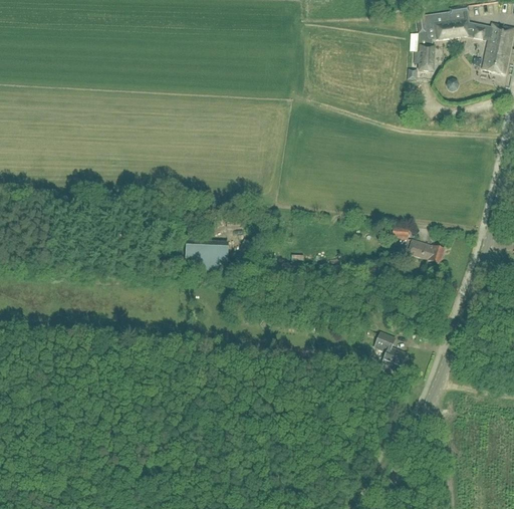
[(505,71),(513,25),(492,20),(491,23),(469,19),(467,9),(468,9),(468,3),(449,5),(450,8),(424,12),(423,8),(416,9),(418,30),(426,29),(426,35),(429,37),(435,36),(435,37),(467,33),(466,27),(474,28),(473,34),(483,36),(483,34),(489,35),(482,66),(505,71)]
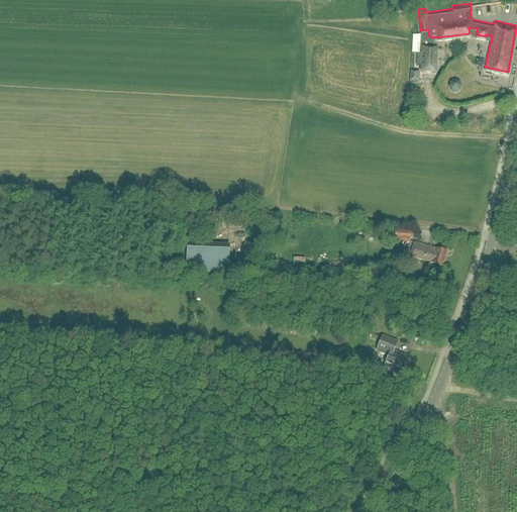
[(435,69),(436,43),(422,42),(422,49),(417,48),(416,61),(421,61),(421,68),(435,69)]
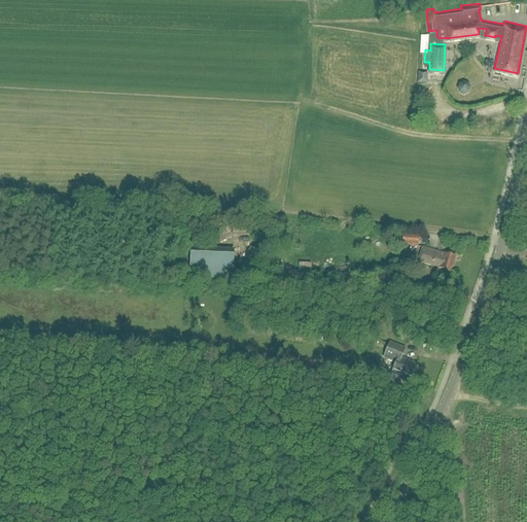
[(427,68),(418,68),(418,78),(426,79),(427,68)]
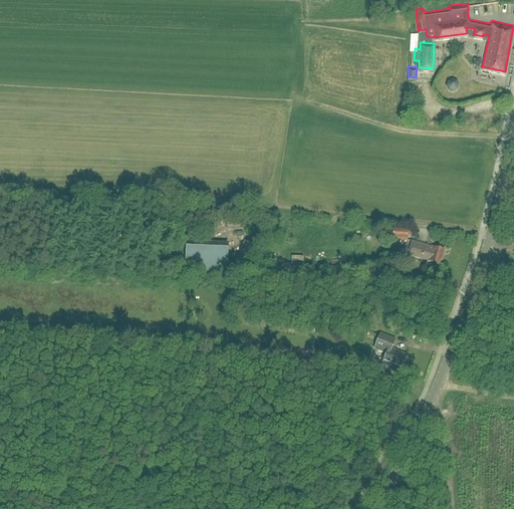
[(449,83),(455,87),(459,82),(453,78),(449,83)]
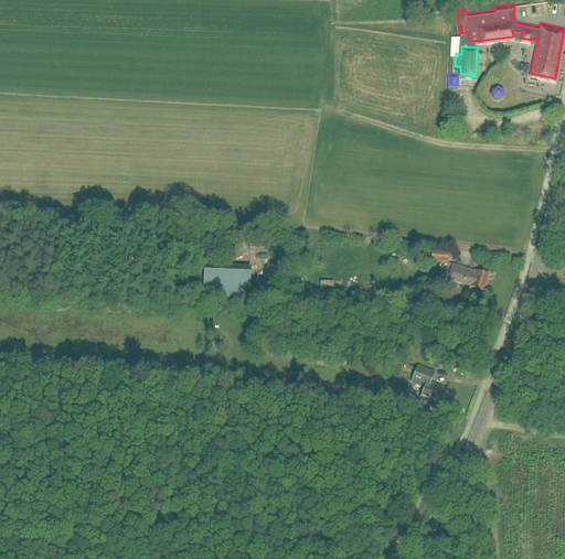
[(249,236),(248,242),(248,247),(265,248),(265,237),(249,236)]
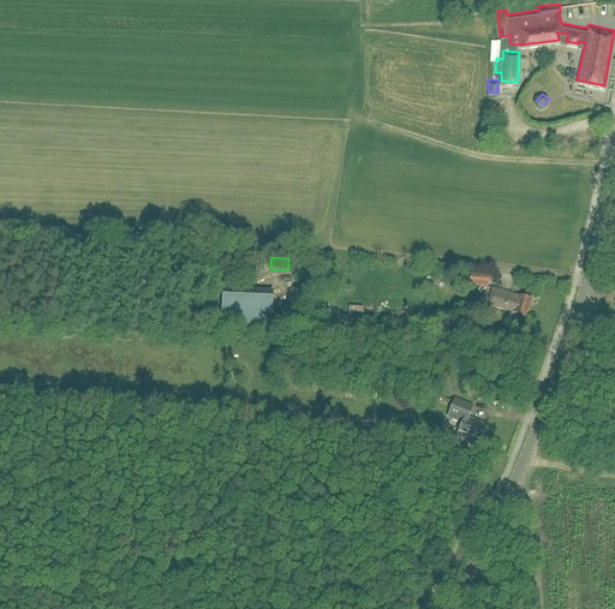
[(264,258),(250,263),(245,266),(250,278),(269,272),(264,258)]
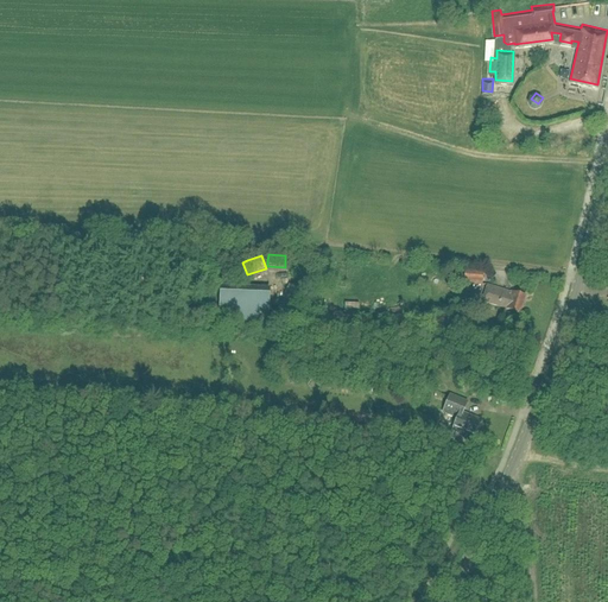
[(481,280),(483,268),(464,266),(462,279),(481,280)]
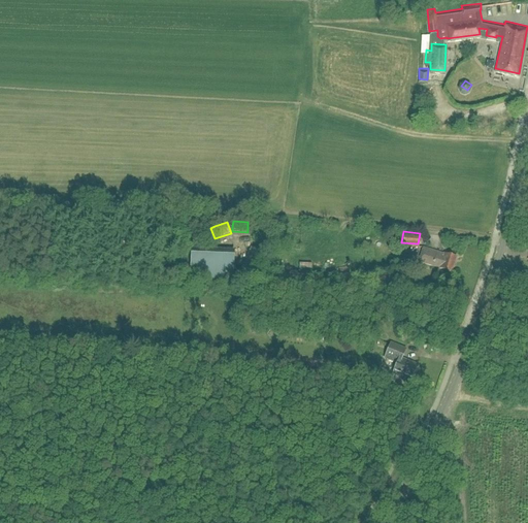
[(239,266),(246,270),(258,246),(251,242),(239,266)]
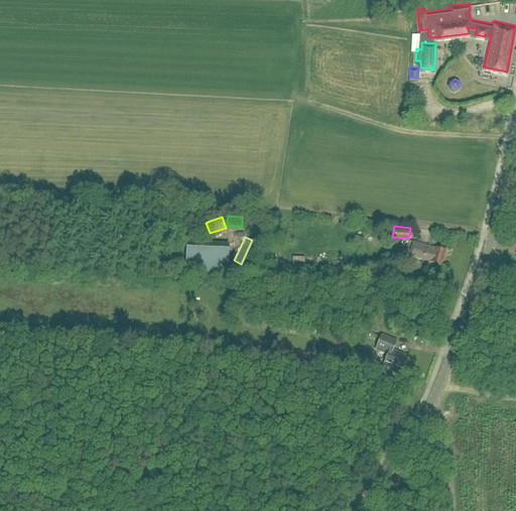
[(445,247),(433,243),(433,244),(413,237),(408,250),(428,257),(440,262),(445,247)]
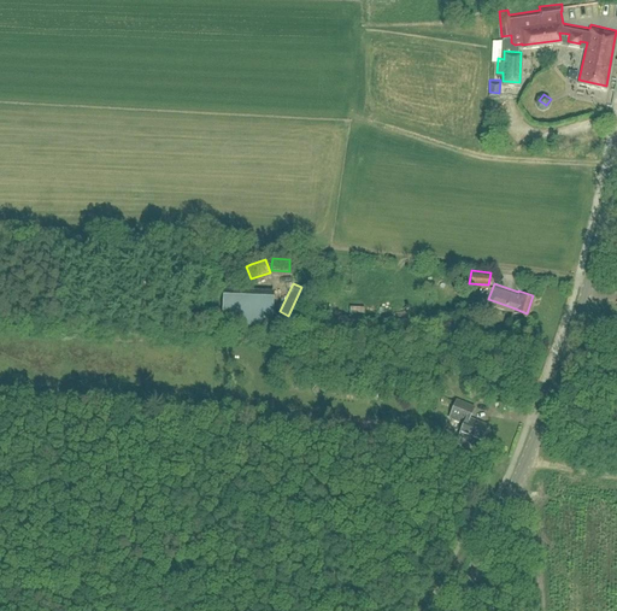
[(292,310),(297,311),(306,289),(301,288),(292,310)]
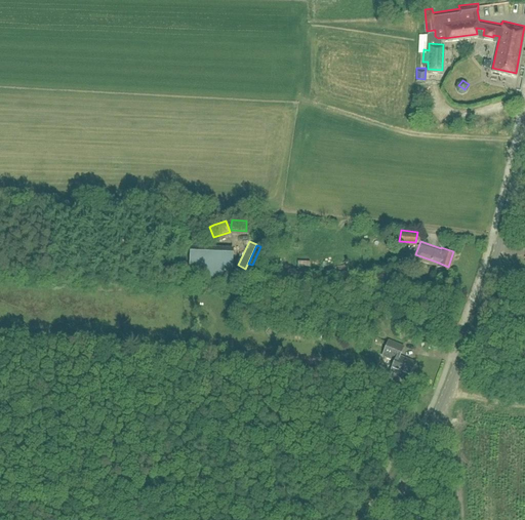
[(300,261),(301,270),(313,270),(313,260),(300,261)]
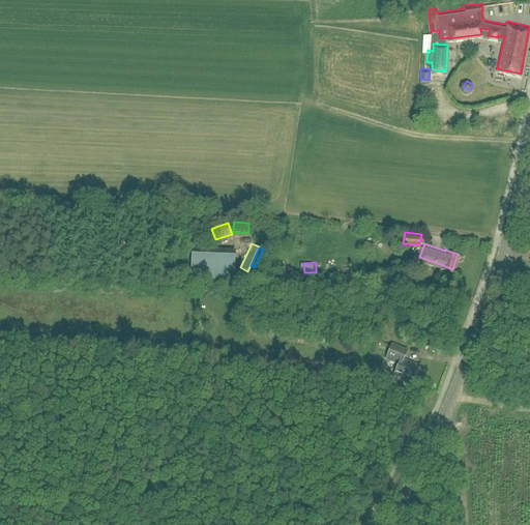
[(399,360),(394,372),(412,378),(418,361),(403,356),(407,346),(391,340),(385,355),(399,360)]
